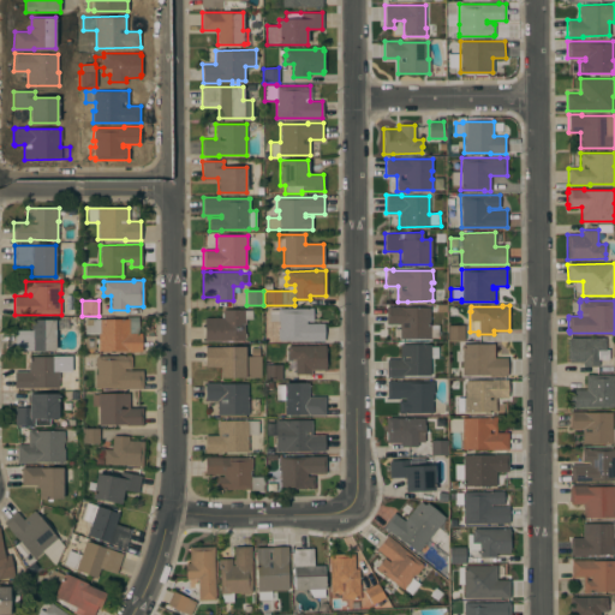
[(400,339),(399,323),(386,323),(386,306),(400,306),(400,308),(430,308),(430,324),(431,324),(431,338),(400,339)]
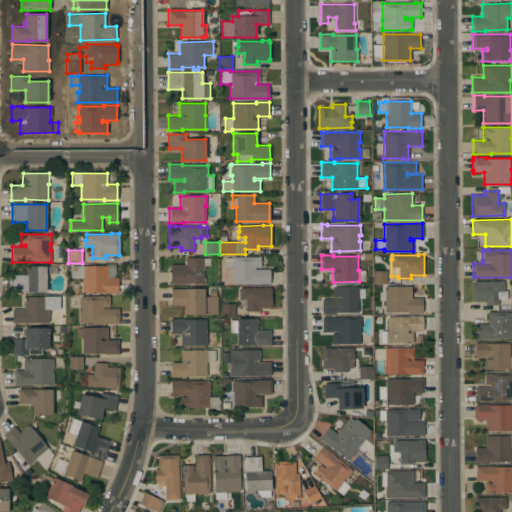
[(256,284),(256,283),(231,283),(231,273),(232,273),(232,267),(224,267),(224,258),(232,258),(232,257),(260,256),(260,267),(255,267),(255,269),(269,269),(269,283),(256,284)]
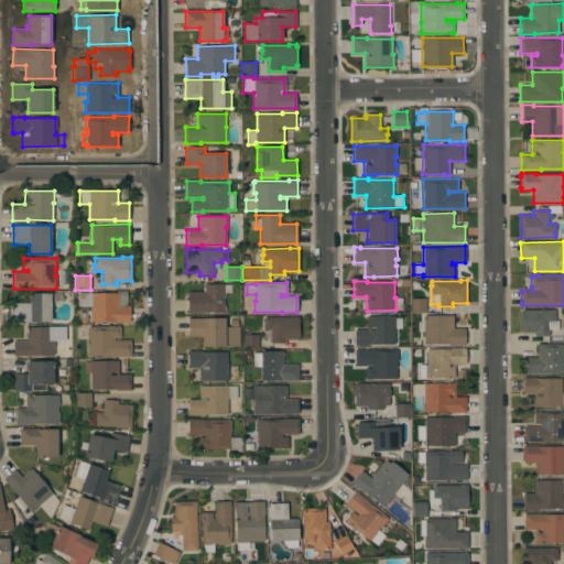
[(187,313),(187,292),(204,291),(204,283),(224,283),(224,284),(231,284),(231,292),(224,292),(225,312),(187,313)]
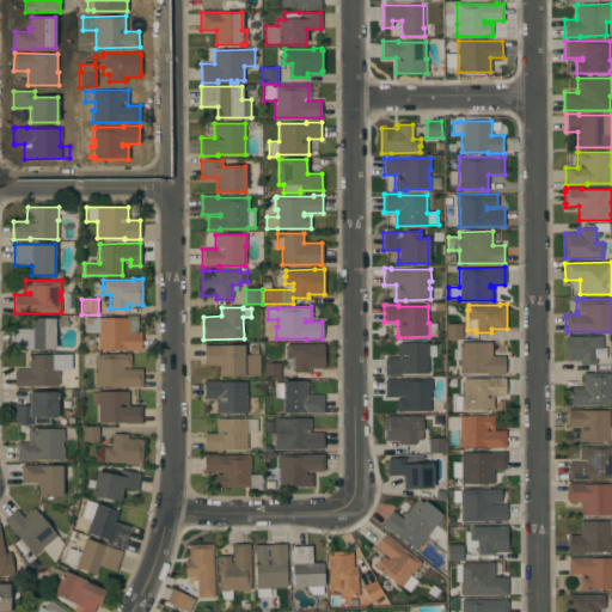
[(126,317),(126,314),(138,314),(138,331),(141,331),(141,350),(126,350),(126,349),(97,349),(97,331),(85,331),(85,317),(126,317)]
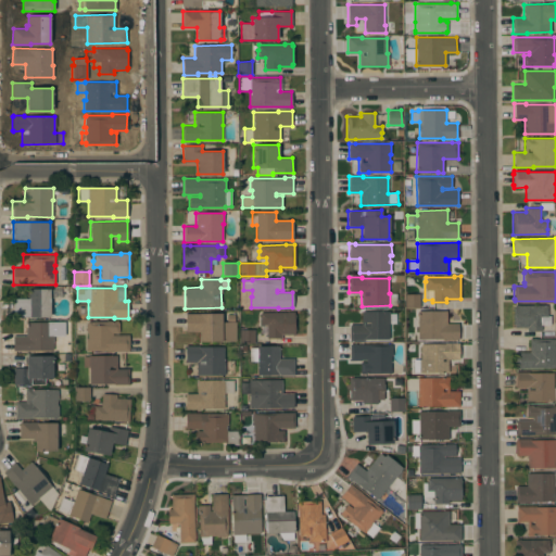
[(28,298),(28,289),(62,290),(62,298),(50,298),(50,317),(13,317),(13,298),(28,298)]
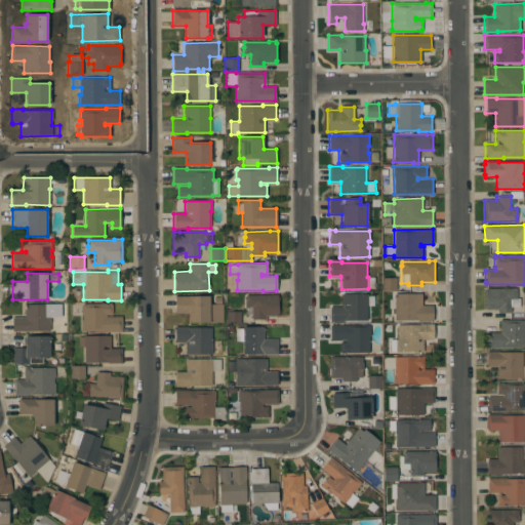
[(396,290),(381,290),(381,277),(396,277),(396,290)]
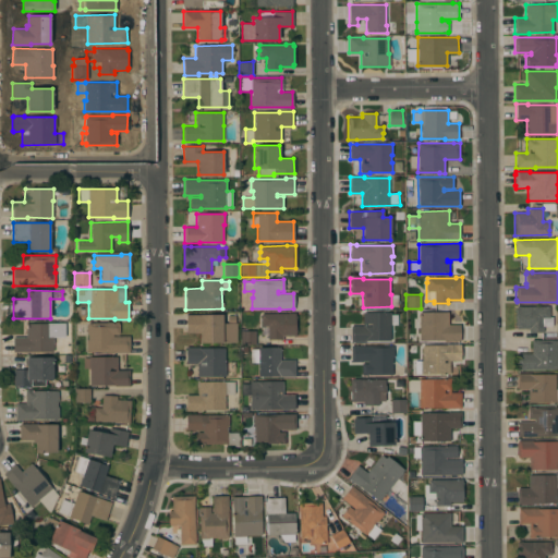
[(529,332),(529,328),(517,328),(516,325),(514,325),(514,308),(516,308),(516,306),(521,305),(521,306),(549,306),(549,311),(550,311),(550,316),(553,316),(553,326),(543,326),(543,332),(529,332)]
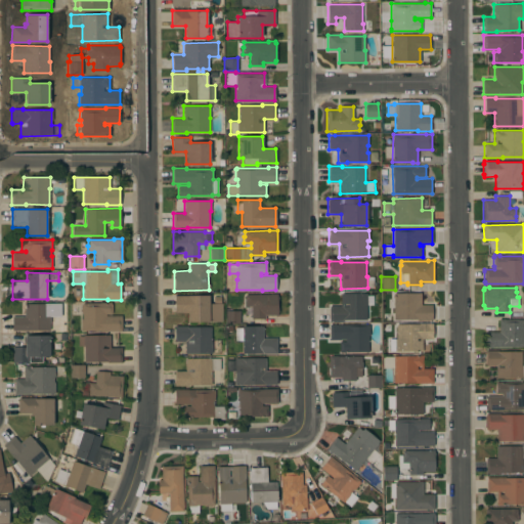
[(367,293),(367,295),(375,295),(375,303),(367,303),(367,304),(366,304),(366,319),(343,319),(343,320),(330,320),(330,305),(341,305),(341,293),(367,293)]
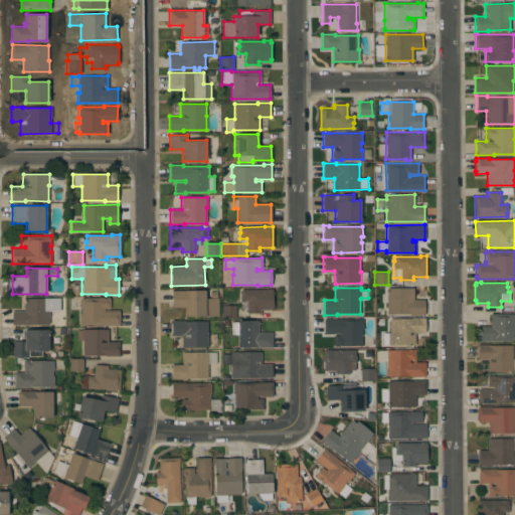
[(387,288),(413,288),(413,299),(424,299),(424,315),(409,315),(409,314),(387,314),(387,288)]
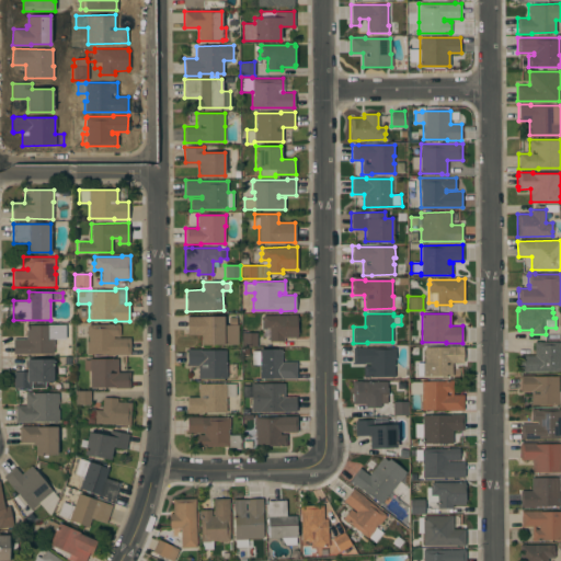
[(289,315),(297,315),(297,317),(298,317),(298,334),(297,334),(297,338),(284,338),(284,341),(268,341),(268,329),(262,329),(262,321),(262,315),(289,315)]
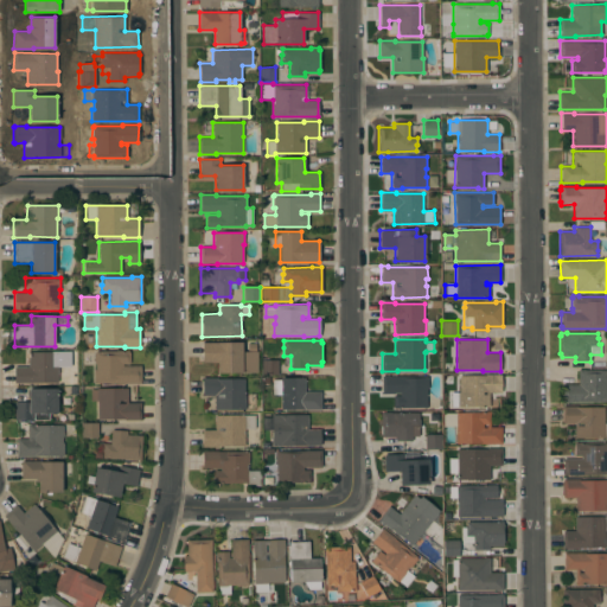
[(257,372),(218,372),(218,362),(203,362),(203,342),(242,342),(242,351),(248,351),(248,343),(256,343),(256,351),(257,351),(257,372)]
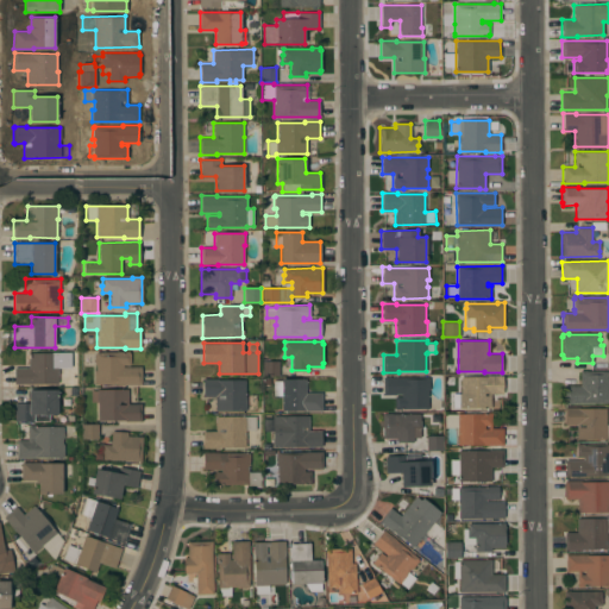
[(117,352),(117,351),(130,351),(130,363),(130,364),(123,364),(123,366),(142,366),(142,384),(95,384),(95,383),(94,383),(94,370),(95,370),(95,364),(94,364),(94,355),(95,355),(95,352),(117,352)]
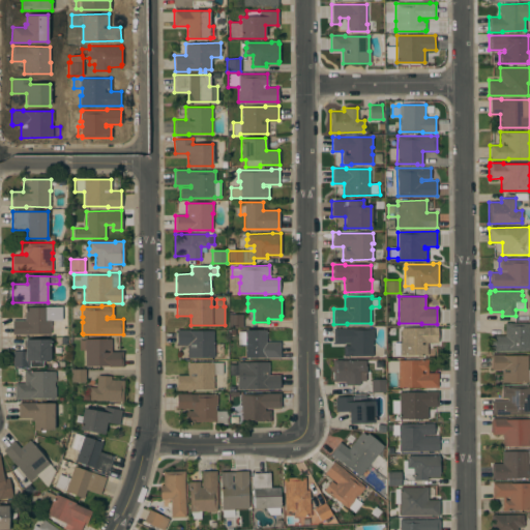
[(45,306),(46,306),(62,306),(61,320),(51,320),(51,334),(11,334),(12,320),(25,320),(25,306),(45,306)]
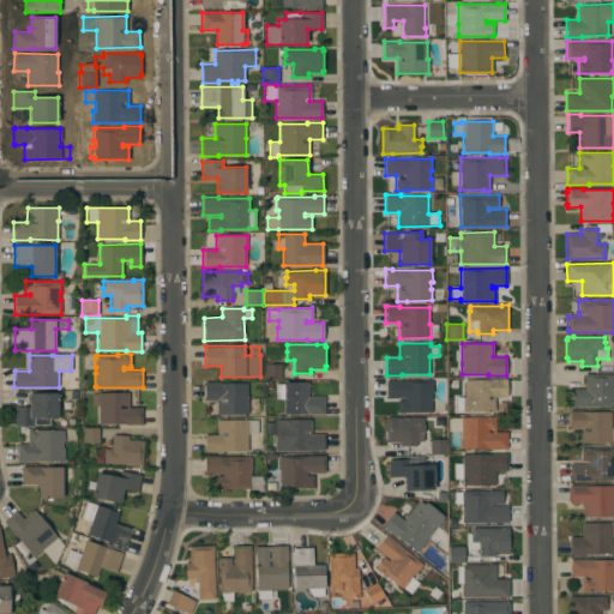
[(264,363),(281,363),(281,379),(264,379),(264,363)]
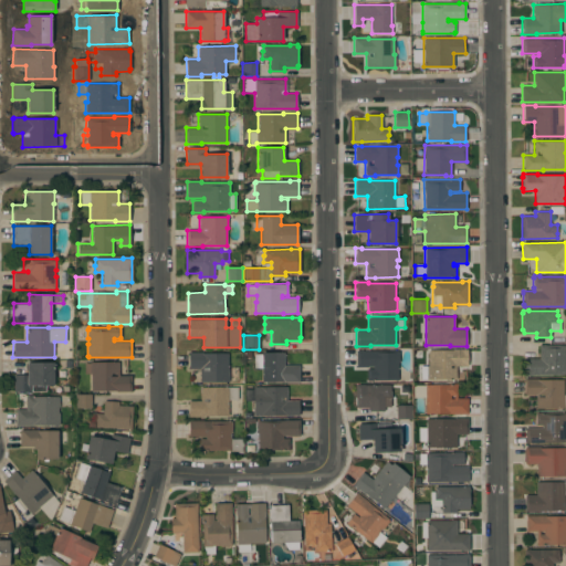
[(565,374),(532,375),(524,375),(524,358),(538,358),(538,344),(545,344),(545,345),(565,345),(565,374)]
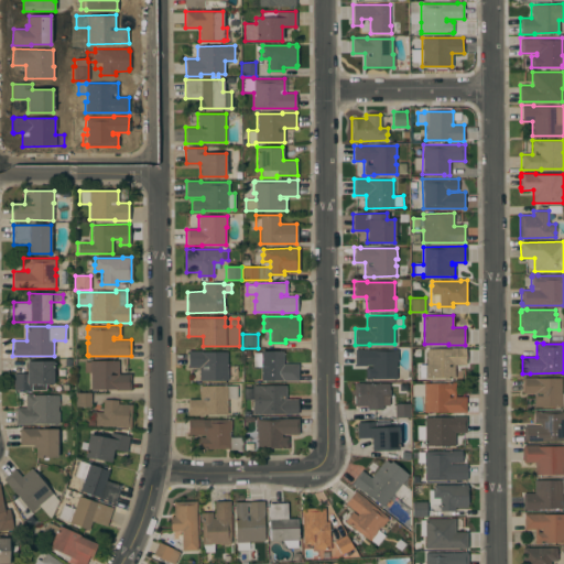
[(426,348),(452,349),(452,347),(466,348),(465,365),(455,365),(455,378),(419,378),(419,365),(426,365),(426,348)]
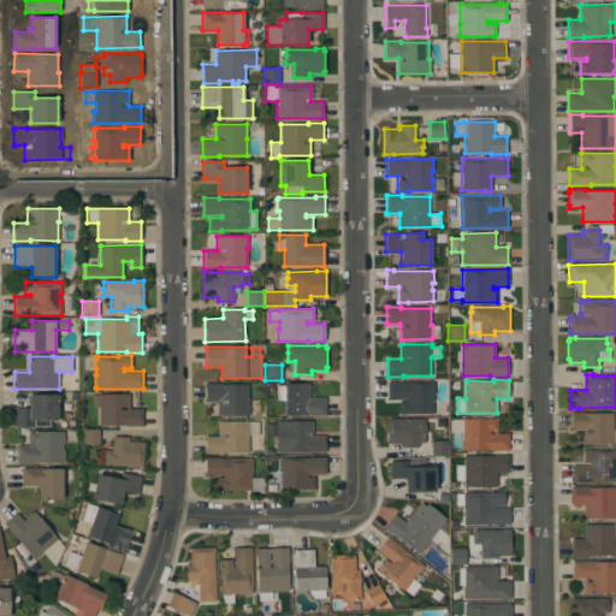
[(388,380),(395,380),(395,381),(433,381),(433,383),(434,383),(434,394),(433,394),(433,402),(439,402),(439,412),(433,412),(433,413),(407,413),(407,414),(398,414),(398,401),(406,401),(406,398),(388,398),(388,380)]
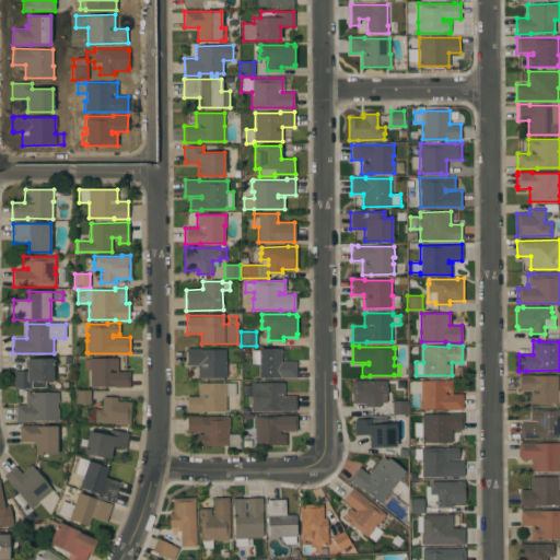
[(225,364),(226,364),(226,377),(198,377),(198,364),(187,364),(186,348),(200,348),(200,349),(225,349),(225,364)]
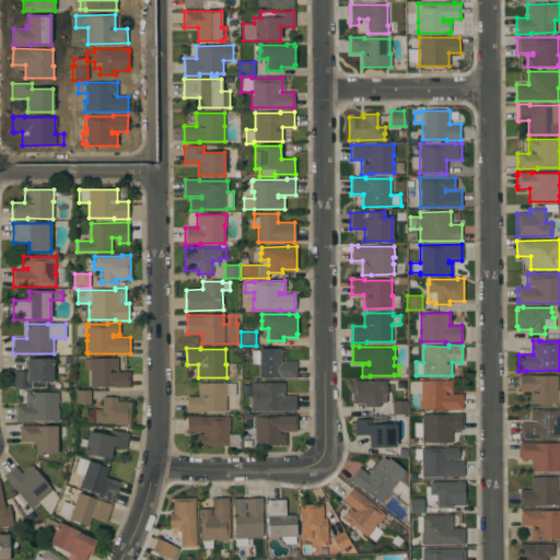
[(295,361),(295,377),(258,377),(258,364),(252,364),(252,350),(258,350),(258,348),(281,348),(281,361),(295,361)]
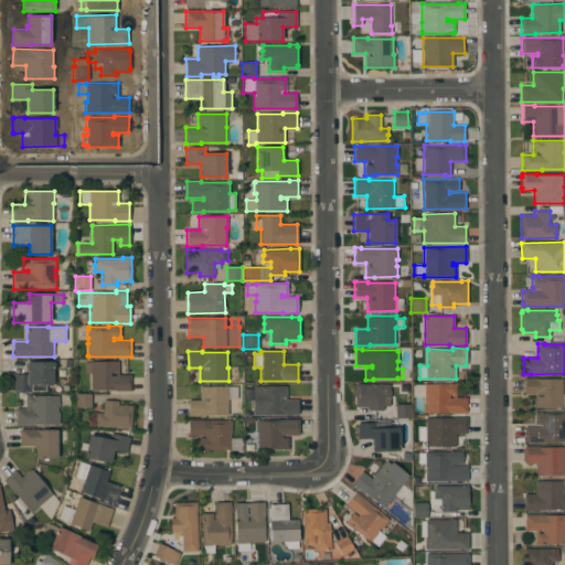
[(54,361),(54,368),(59,368),(57,376),(54,376),(54,385),(46,385),(45,391),(13,391),(13,374),(27,374),(27,361),(54,361)]
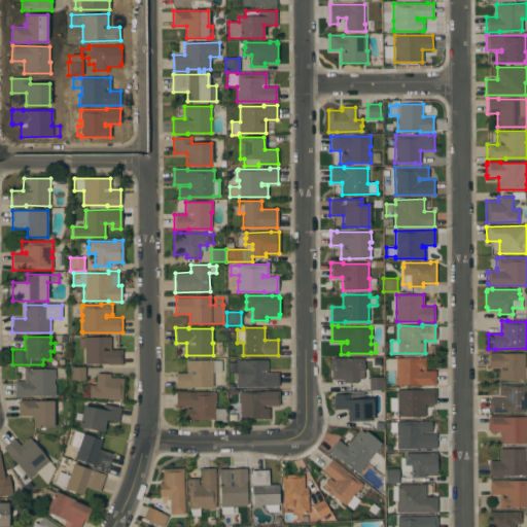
[(111,337),(111,349),(123,349),(123,364),(108,364),(108,363),(84,363),(84,347),(78,347),(78,338),(84,338),(84,337),(111,337)]
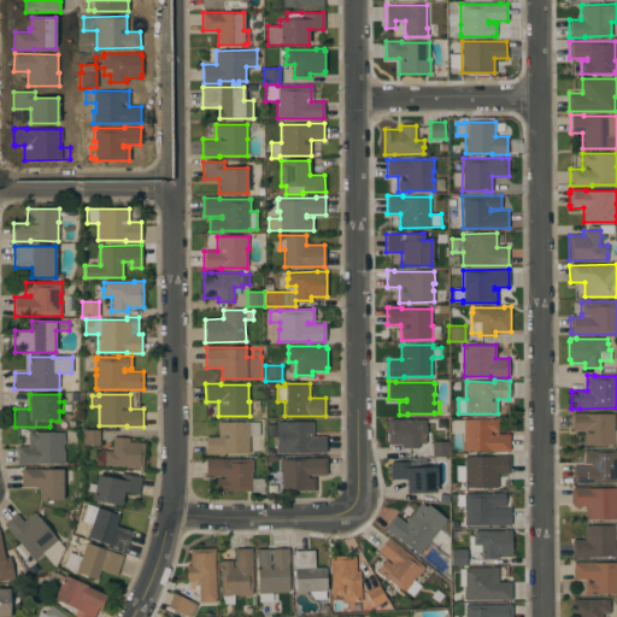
[(585,430),(571,430),(571,412),(586,412),(586,413),(613,413),(613,430),(616,430),(616,445),(585,445),(585,430)]
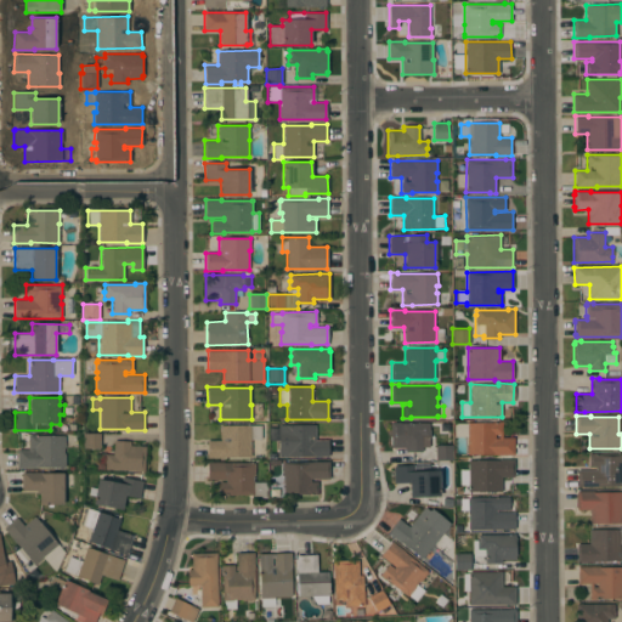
[(390,422),(400,422),(400,423),(429,423),(429,429),(430,429),(430,436),(429,436),(429,446),(423,446),(423,451),(407,451),(407,447),(390,447),(390,422)]
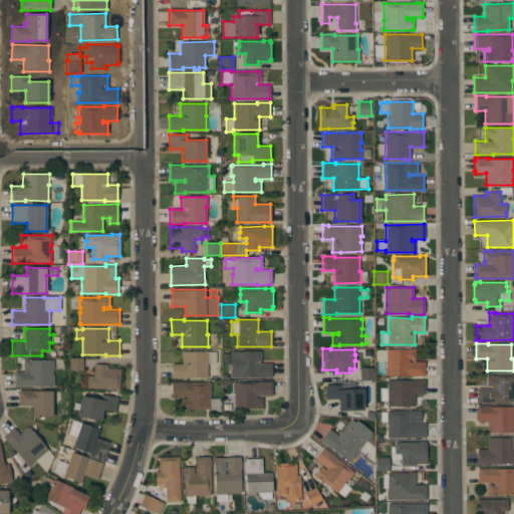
[(387,360),(375,360),(375,349),(386,349),(407,349),(407,348),(415,348),(415,361),(425,361),(425,375),(387,375),(387,360)]
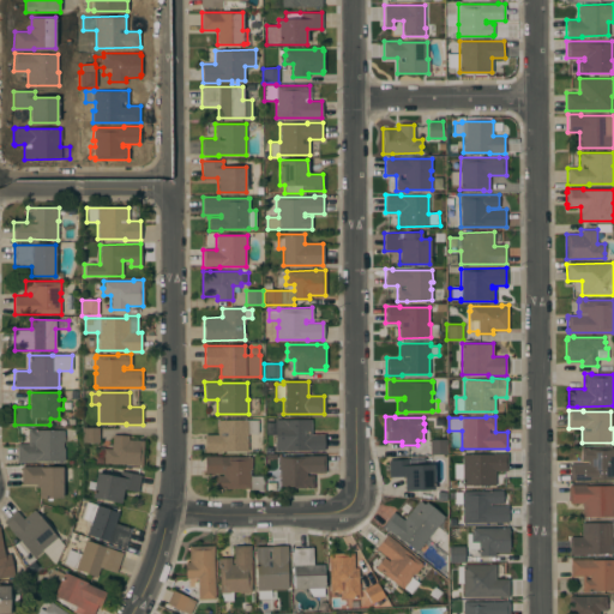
[(282,450),(282,432),(280,432),(280,419),(311,419),(311,434),(324,434),(324,450),(282,450)]
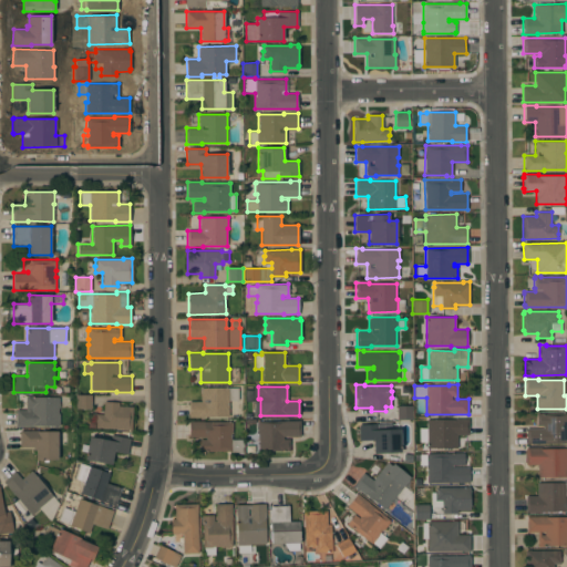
[(204,416),(204,418),(188,418),(188,401),(200,401),(200,388),(238,388),(238,400),(228,400),(229,416),(204,416)]
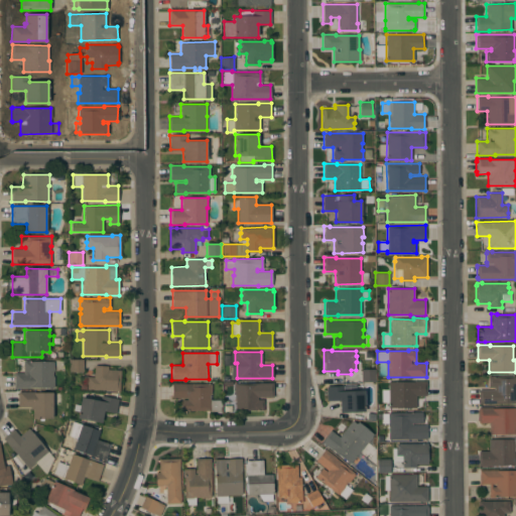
[(70,359),(84,359),(83,372),(70,372),(70,359)]
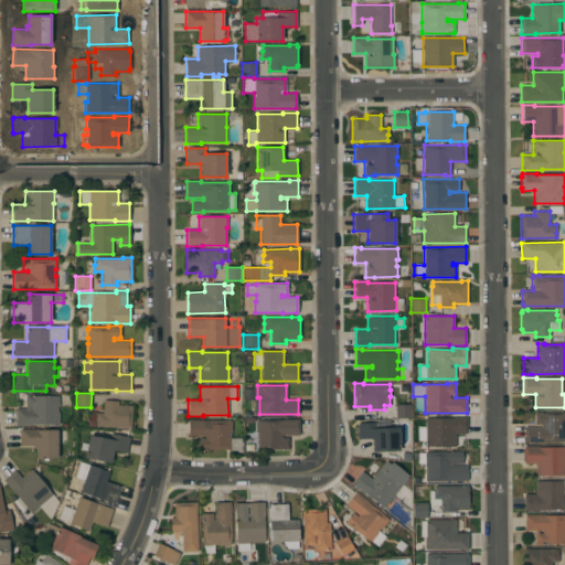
[(16,408),(25,408),(25,394),(33,394),(33,395),(60,395),(60,406),(59,406),(59,412),(60,412),(60,424),(16,425),(16,408)]
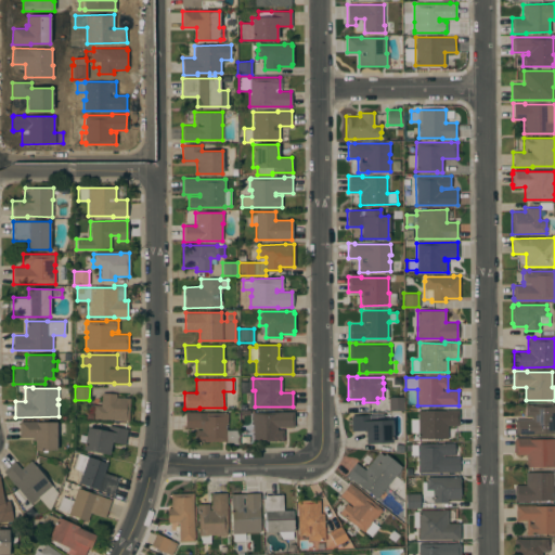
[(116,394),(116,397),(130,398),(129,421),(93,418),(94,412),(93,412),(93,404),(101,405),(102,392),(116,394)]
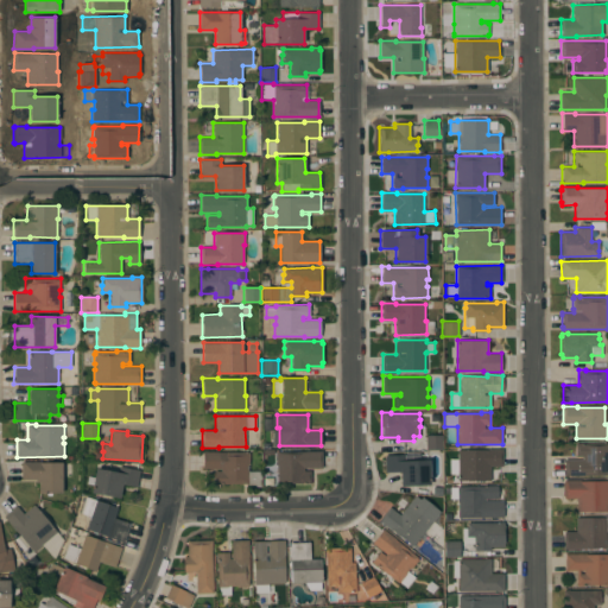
[(442,450),(425,450),(425,435),(442,435),(442,450)]
